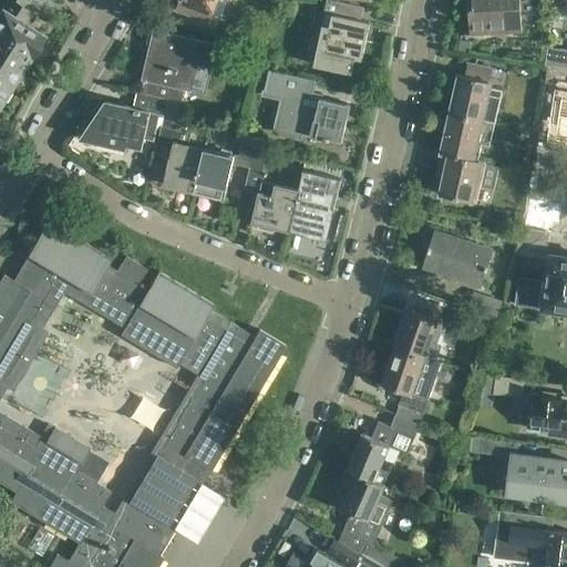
[(0,47),(23,61),(29,53),(30,54),(32,51),(35,50),(42,41),(40,38),(42,34),(23,23),(31,12),(12,0),(8,0),(0,12),(0,47)]
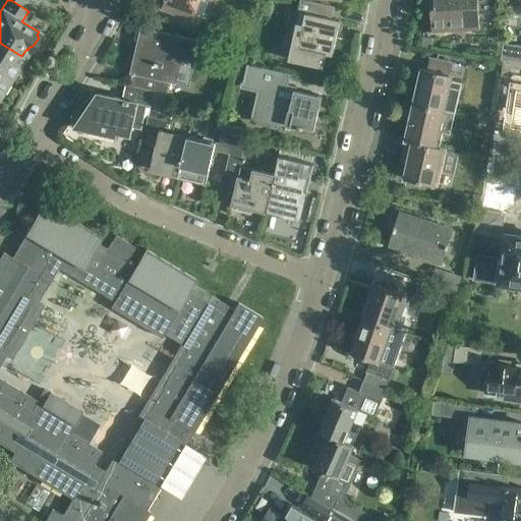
[(45,11),(44,0),(11,0),(29,11),(45,11)]
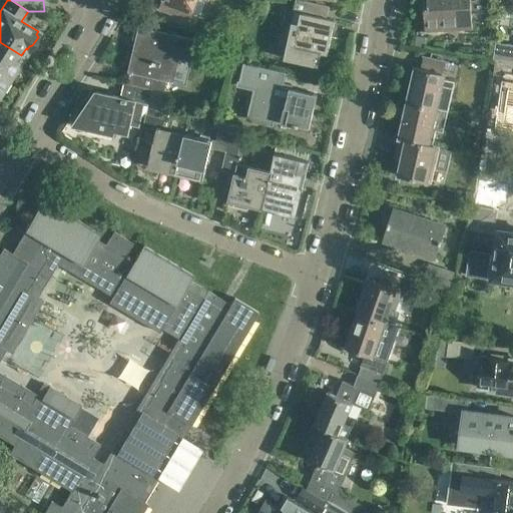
[(162,0),(160,7),(189,18),(196,0),(162,0)]
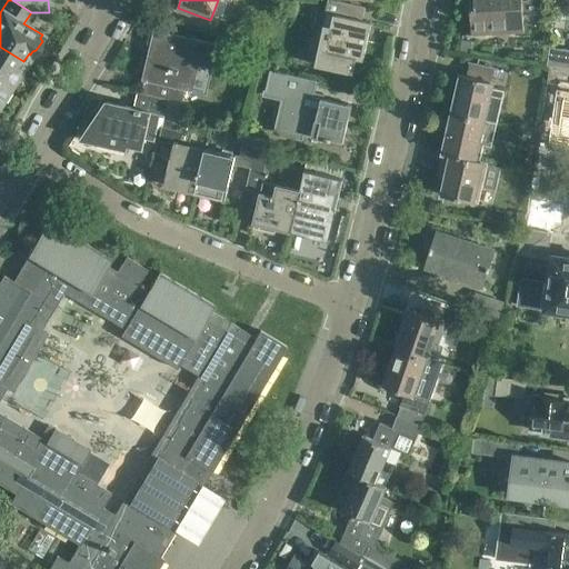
[(365,6),(338,0),(329,0),(317,57),(351,65),(352,57),(363,60),(369,35),(360,32),(365,6)]
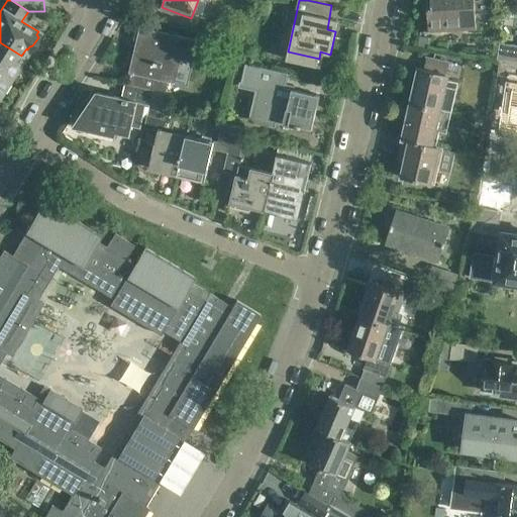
[(493,0),(430,0),(430,5),(427,6),(429,31),(477,29),(476,14),(495,12),(493,0)]
